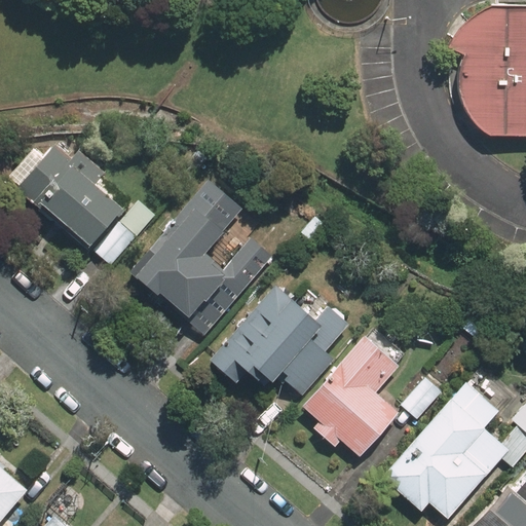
[(525,3),(490,3),(477,11),(463,23),(446,46),(463,54),(459,65),(458,75),(460,100),(471,120),(488,136),(525,136),(525,3)]
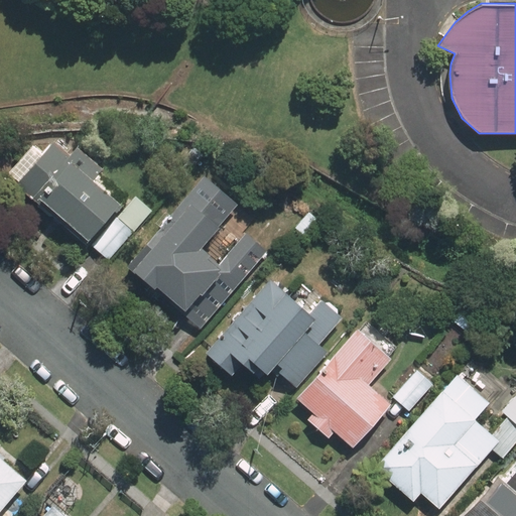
[(69,153),(53,141),(43,153),(33,144),(7,175),(53,215),(55,213),(87,239),(106,217),(111,220),(123,206),(93,180),(103,168),(76,145),(69,153)]
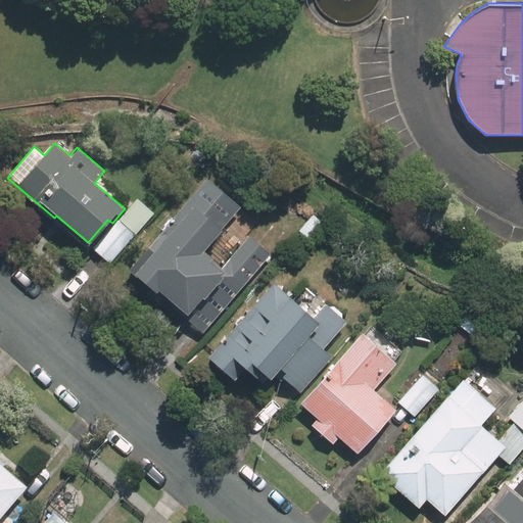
[(239,205),(206,178),(127,271),(154,294),(157,291),(205,332),(271,254),(248,236),(221,268),(201,250),(239,205)]
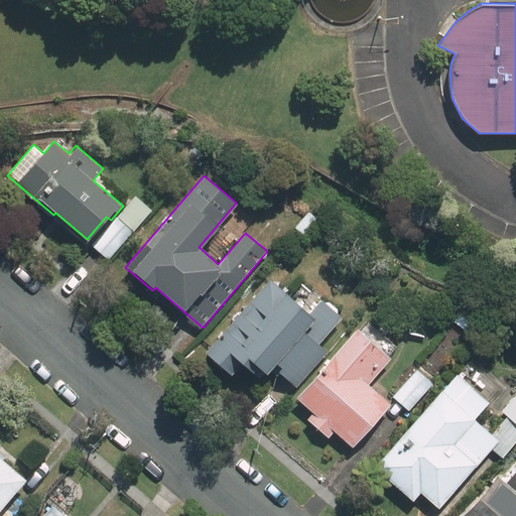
[(116,218),(91,245),(107,259),(131,232),(116,218)]
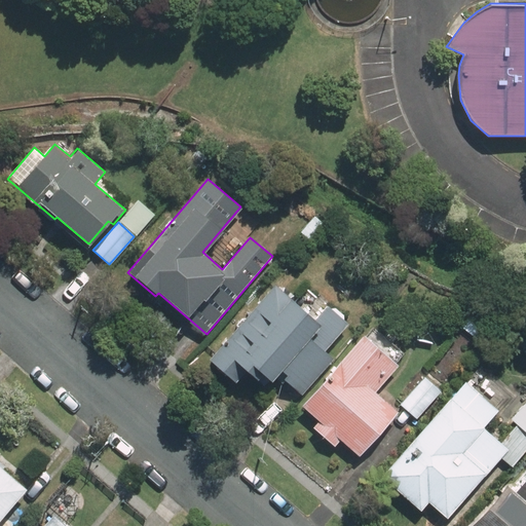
[(313,318),(274,284),(208,359),(234,383),(246,370),(265,386),(280,370),(287,375),(284,379),(302,397),(336,359),(326,349),(349,324),(327,304),(313,318)]
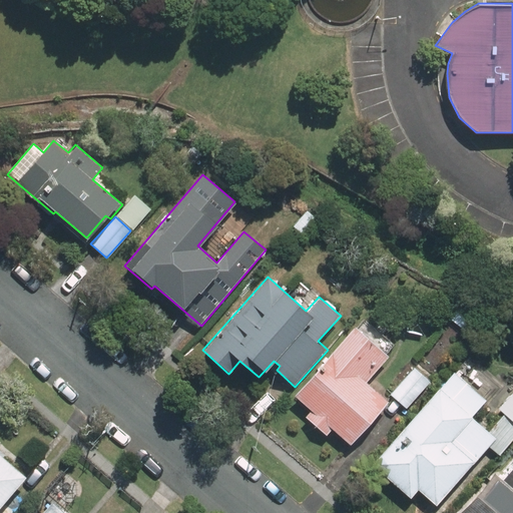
[(461,305),(451,320),(465,329),(475,314),(461,305)]
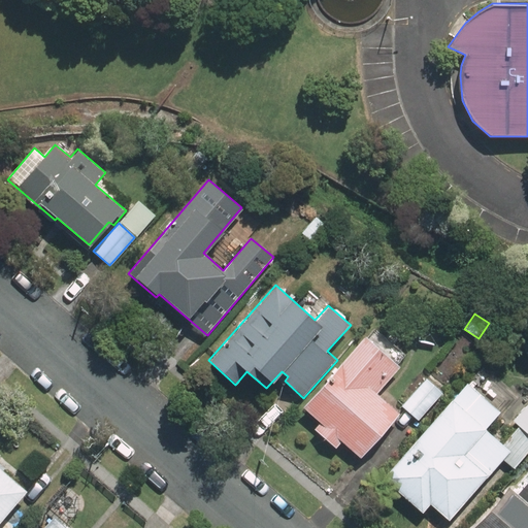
[(367,338),(364,335),(302,407),(319,422),(312,429),(335,449),(341,441),(361,459),(400,413),(377,394),(401,366),(398,364),(405,355),(375,329),(367,338)]
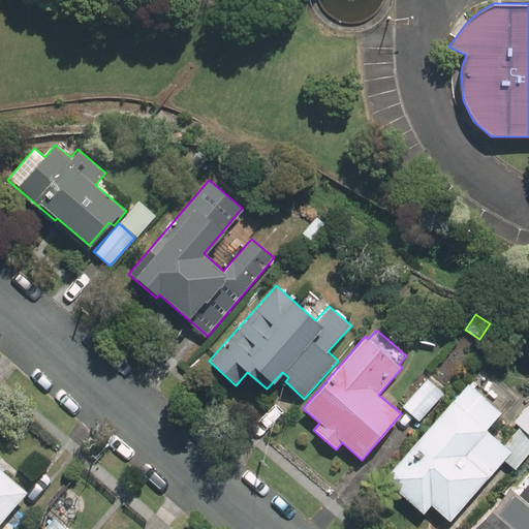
[(443,394),(427,379),(402,408),(417,422),(443,394)]
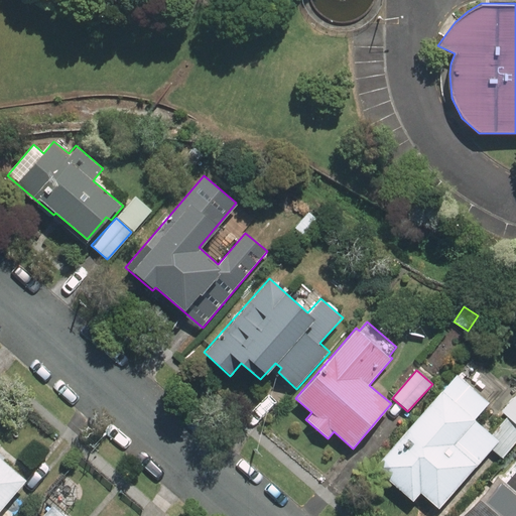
[(489,402),(457,374),(374,467),(412,501),(419,494),(437,510),(491,449),(499,440),(474,419),(489,402)]
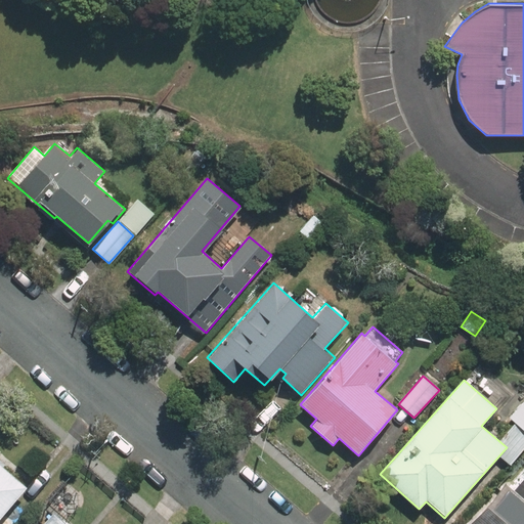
[(522,430),(507,447),(498,456),(509,465),(523,447),(523,399),(508,418),(522,430)]
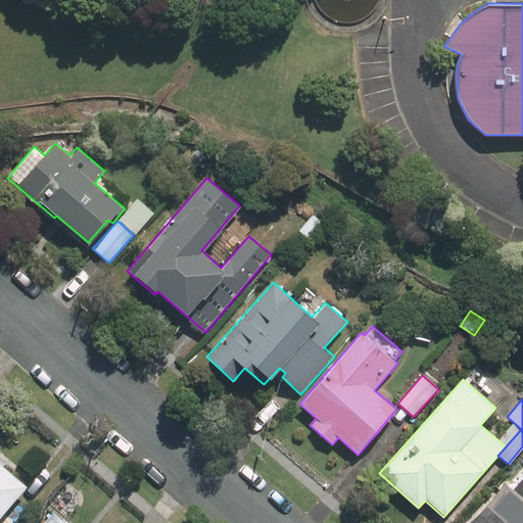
[(0,517),(27,486),(0,463),(0,517)]
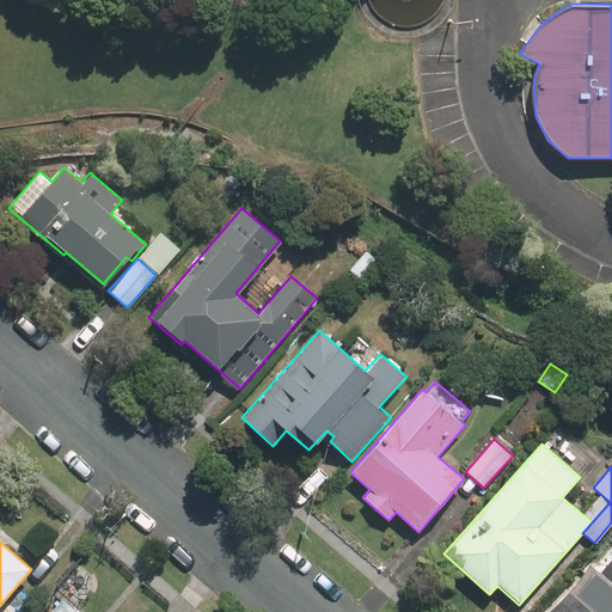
[(611,611),(611,557),(600,571),(591,563),(548,611),(611,611)]
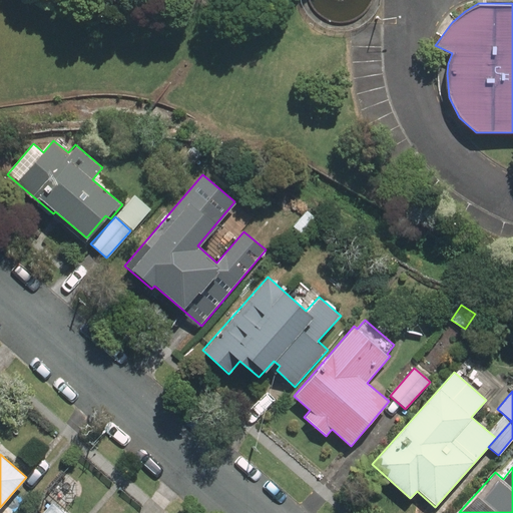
[(64,512),(51,502),(40,512),(64,512)]
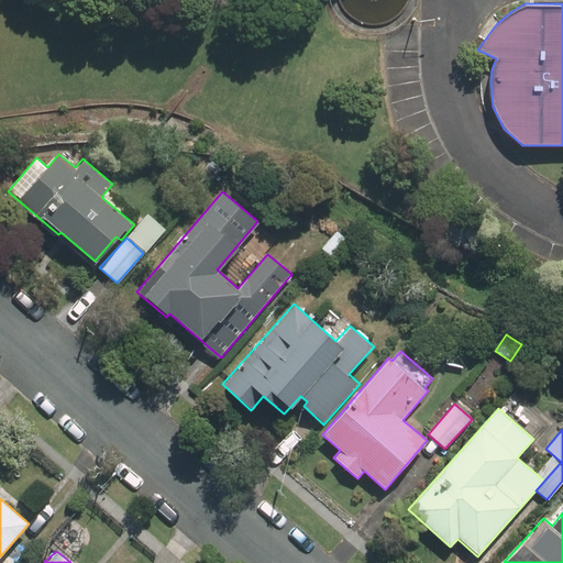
All buildings are outlined.
